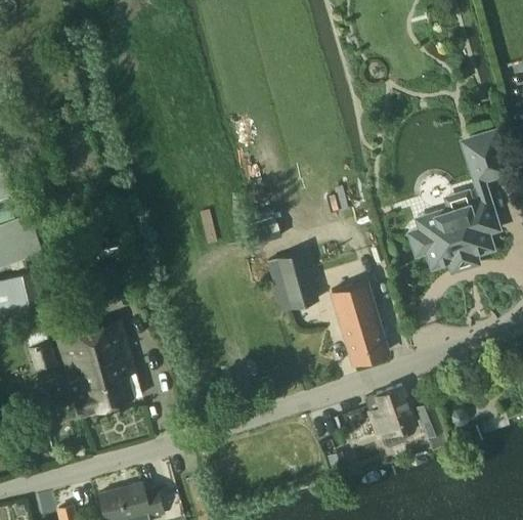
[(493,134),(468,142),(480,181),(506,173),(493,134)]
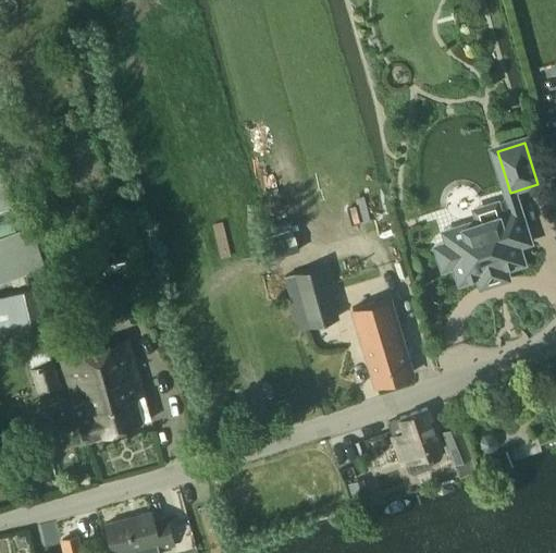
[(0,214),(11,211),(0,179),(0,214)]
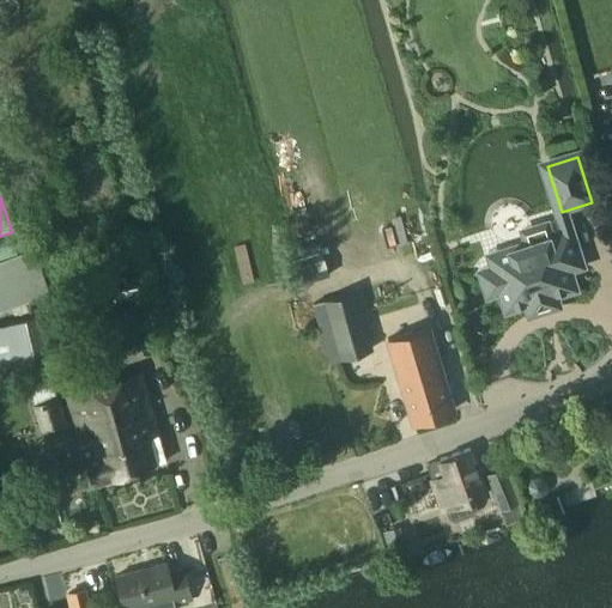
[(526,249),(489,260),(491,269),(501,299),(506,315),(521,310),(557,298),(574,293),(568,274),(574,272),(580,269),(565,224),(559,225),(545,230),(545,229),(522,236),(526,249)]
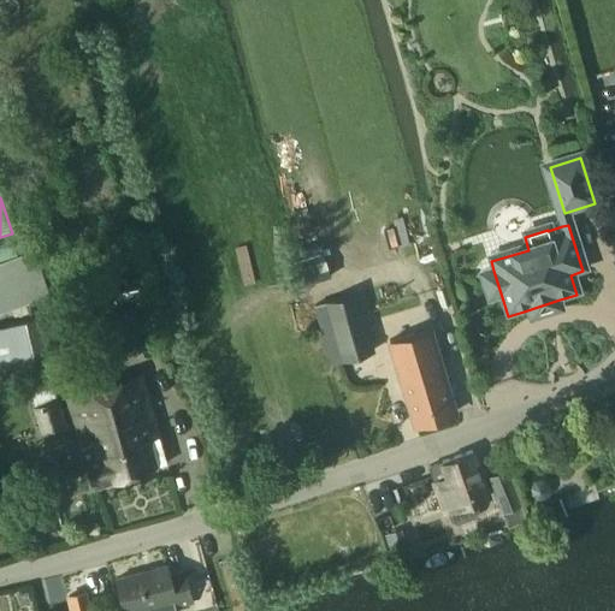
[(33,254),(0,266),(0,316),(48,301),(33,254)]
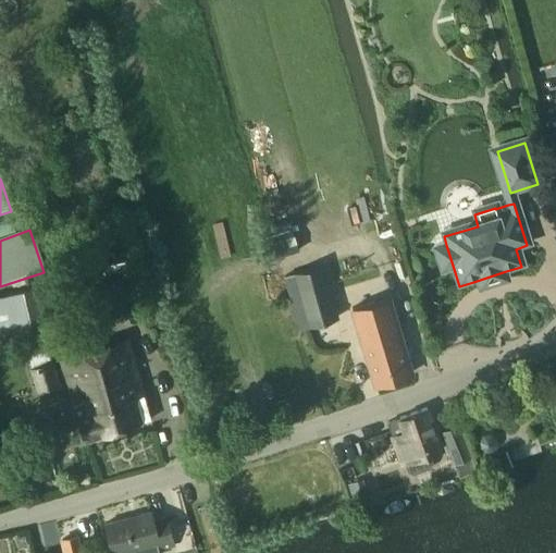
[(338,321),(329,289),(323,269),(282,281),(298,333),(338,321)]
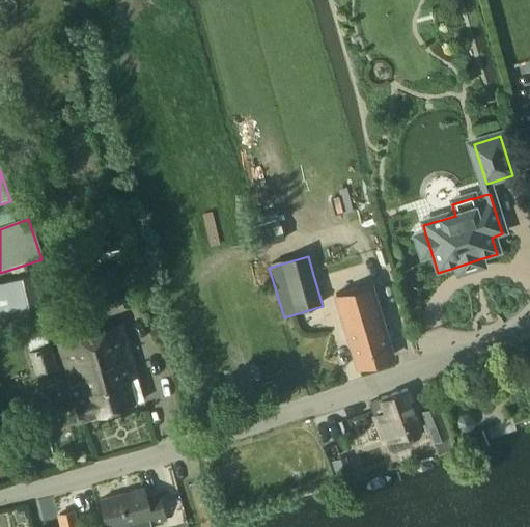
[(0,325),(47,310),(36,274),(0,284),(0,325)]
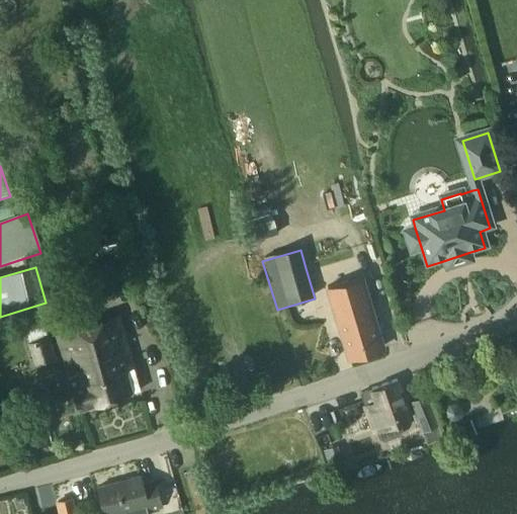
[(347,361),(381,351),(361,282),(327,292),(347,361)]
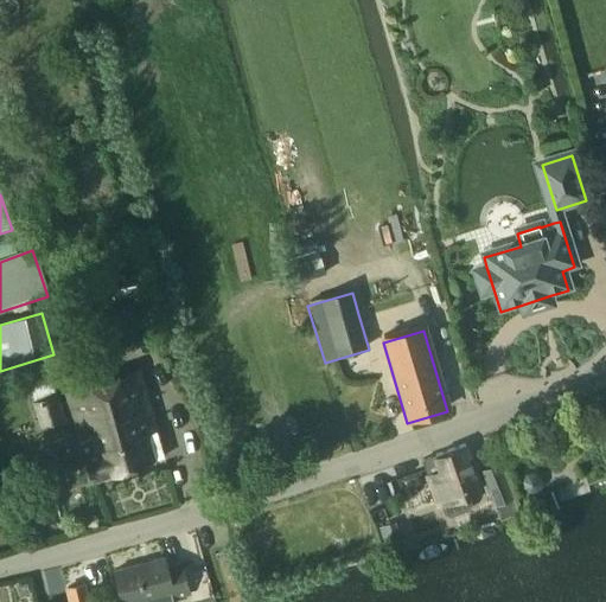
[(166,461),(139,370),(65,395),(91,484),(166,461)]
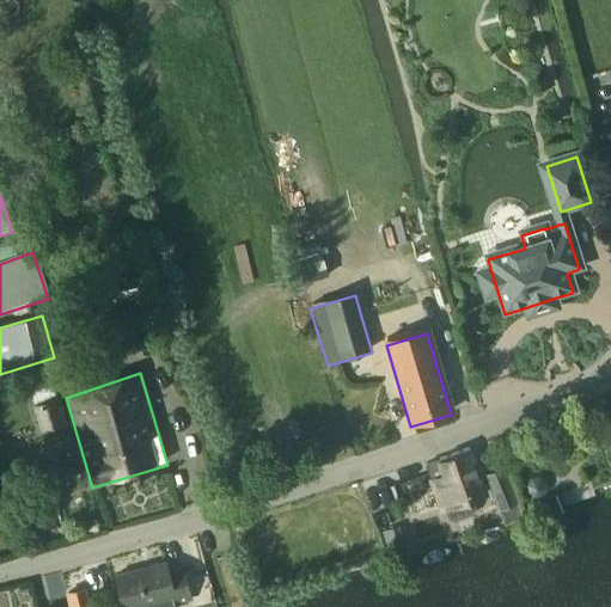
[(57,399),(55,400),(54,393),(62,391),(57,374),(0,390),(0,402),(28,394),(31,408),(30,408),(38,436),(67,427),(57,399)]
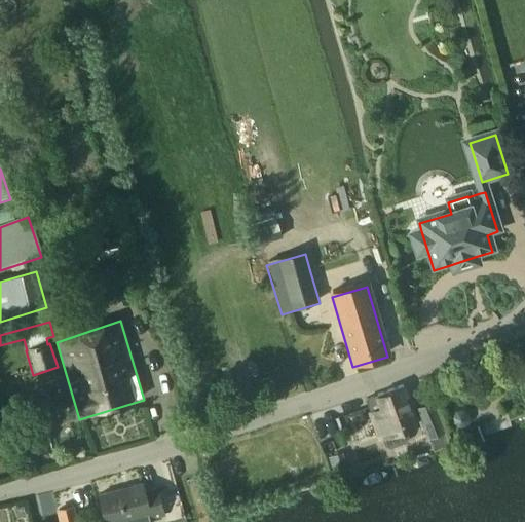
[(418,430),(404,387),(375,398),(379,410),(368,414),(378,443),(381,442),(384,449),(389,451),(406,446),(408,440),(406,433),(418,430)]
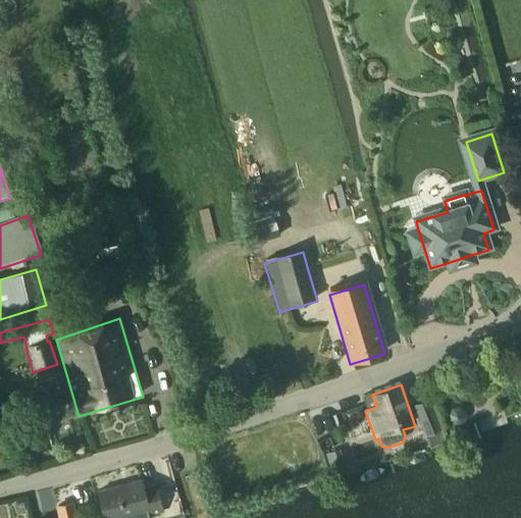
[(429,402),(412,408),(424,438),(441,432),(429,402)]
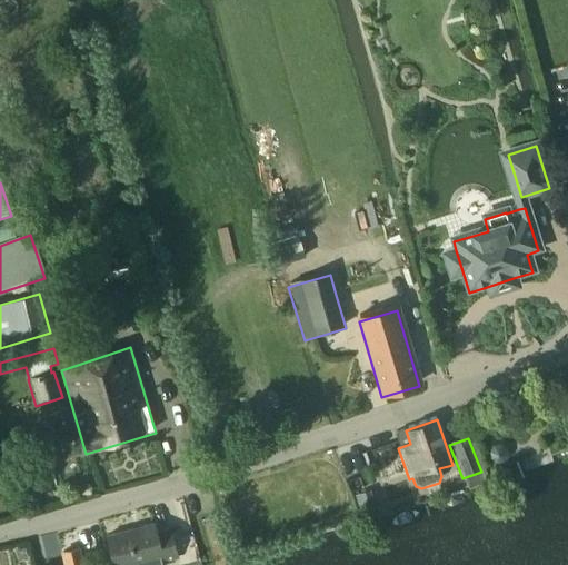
[(492,448),(487,455),(488,462),(495,466),(502,466),(507,459),(506,452),(500,447),(492,448)]
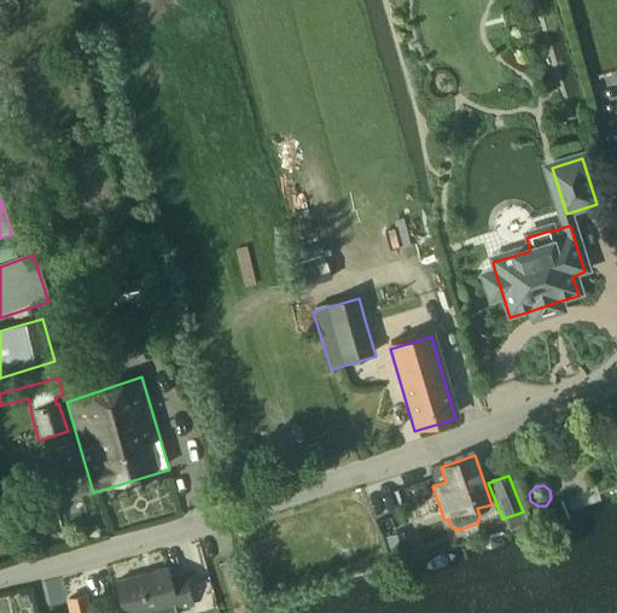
[(116,584),(123,612),(150,612),(175,606),(178,612),(182,612),(192,609),(184,577),(169,581),(167,571),(116,584)]
